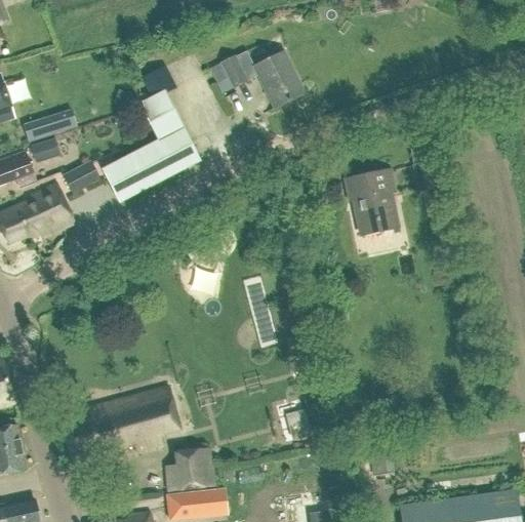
[(0,22),(8,18),(1,0),(0,0),(0,22)]
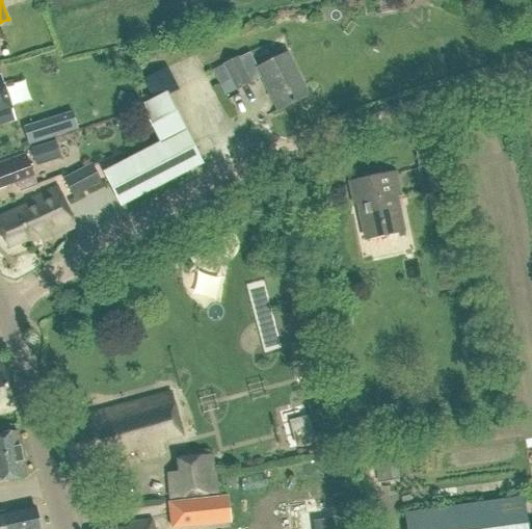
[(289,51),(259,64),(250,49),(239,54),(239,53),(225,60),(211,67),(218,82),(233,75),(238,85),(251,79),(263,74),(278,108),(310,94),(289,51)]
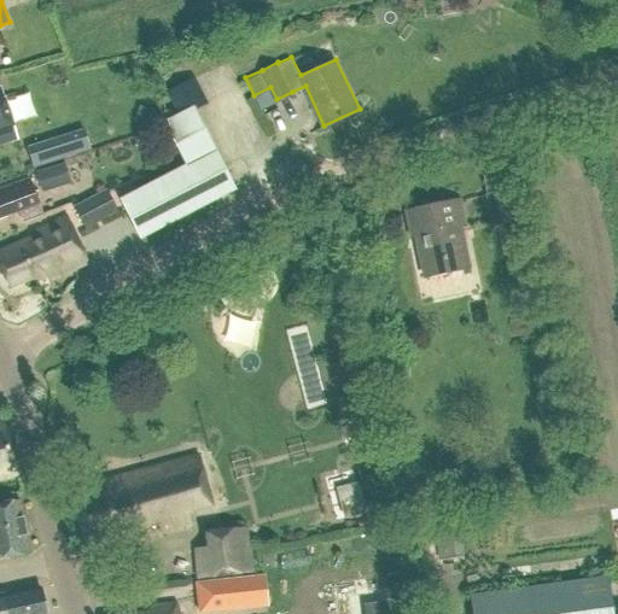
[(235,188),(194,106),(207,99),(194,75),(164,92),(178,115),(168,120),(172,133),(186,164),(122,198),(141,237),(235,188)]
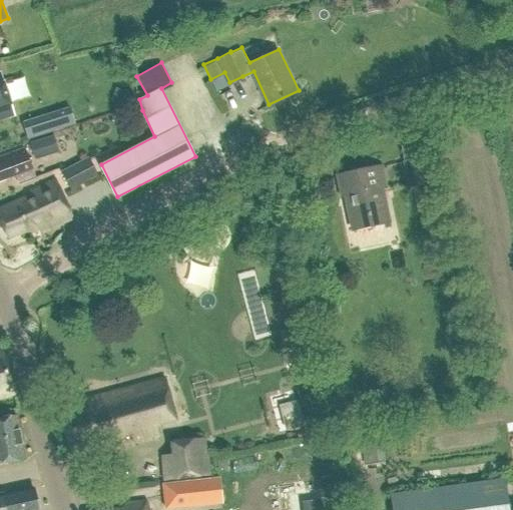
[(0,116),(15,112),(1,70),(0,69),(0,116)]
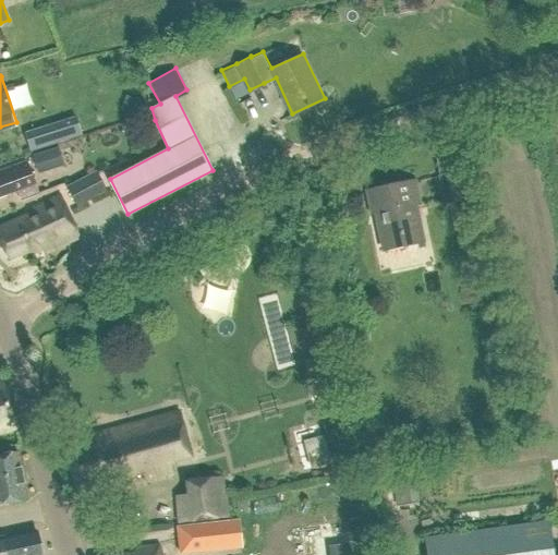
[(58,146),(32,154),(37,171),(63,164),(58,146)]
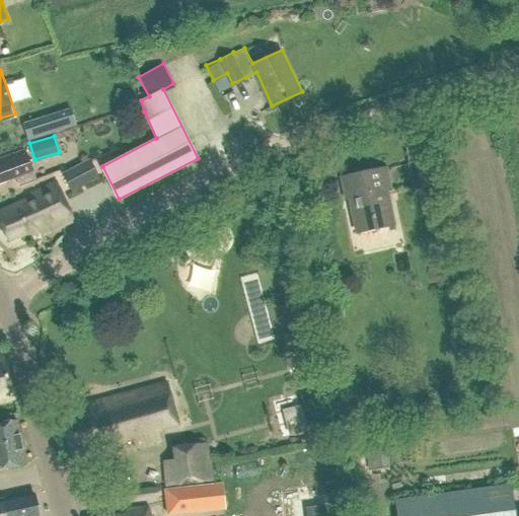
[(19,182),(35,176),(24,147),(0,155),(0,179),(16,174),(19,182)]
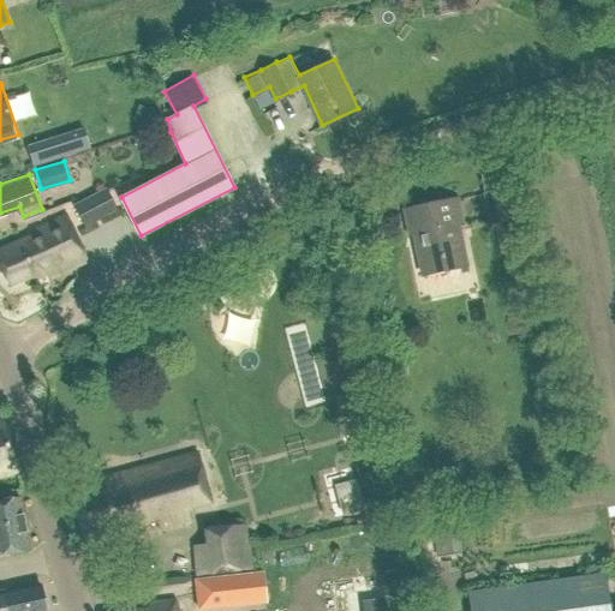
[(105,190),(77,201),(83,216),(111,205),(105,190)]
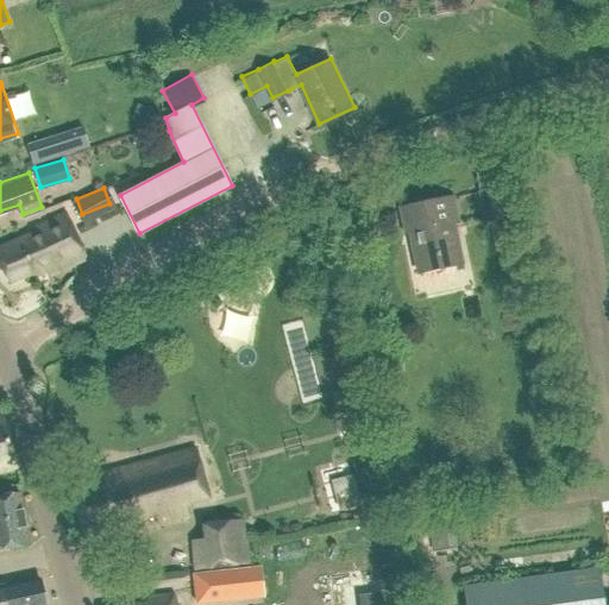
[(421,271),(462,263),(452,221),(458,220),(453,195),(399,207),(405,232),(412,229),(421,271)]
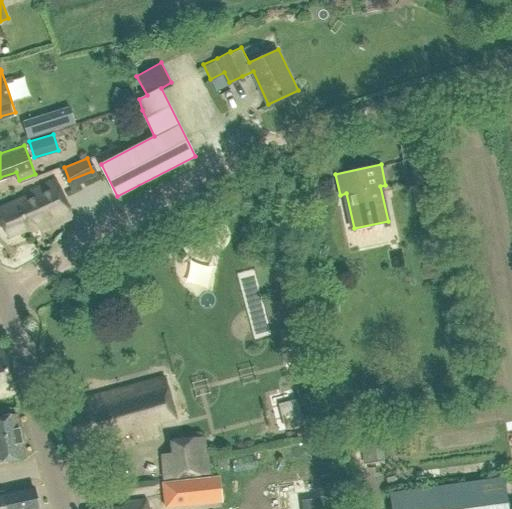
[(50,225),(60,221),(73,216),(56,176),(27,189),(29,192),(0,205),(0,214),(9,235),(27,227),(28,230),(48,221),(50,225)]
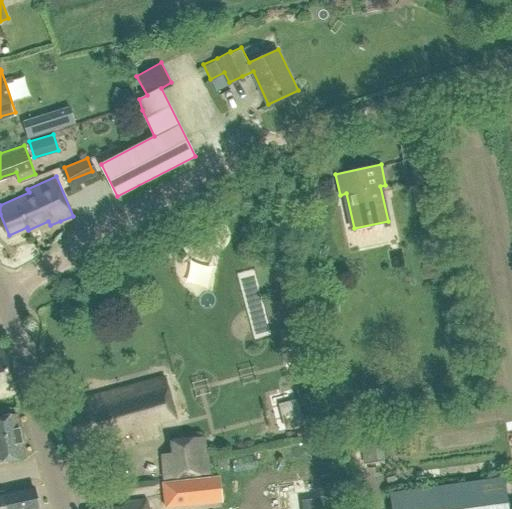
[(0,393),(17,389),(7,347),(0,348),(0,393)]
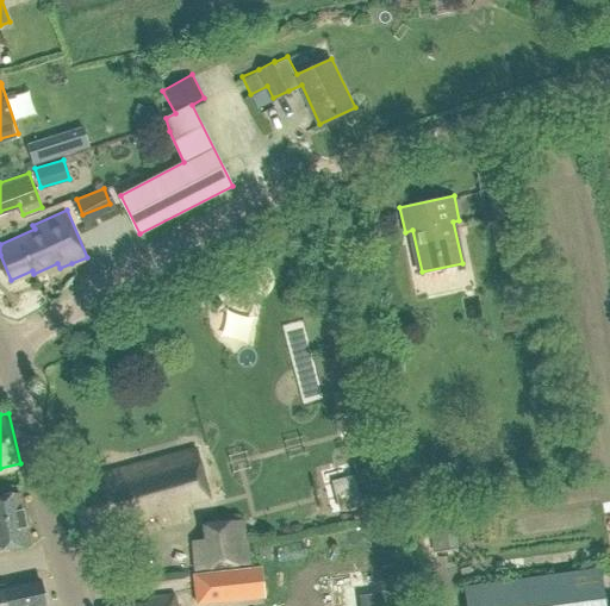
[(78,464),(94,460),(91,444),(74,449),(78,464)]
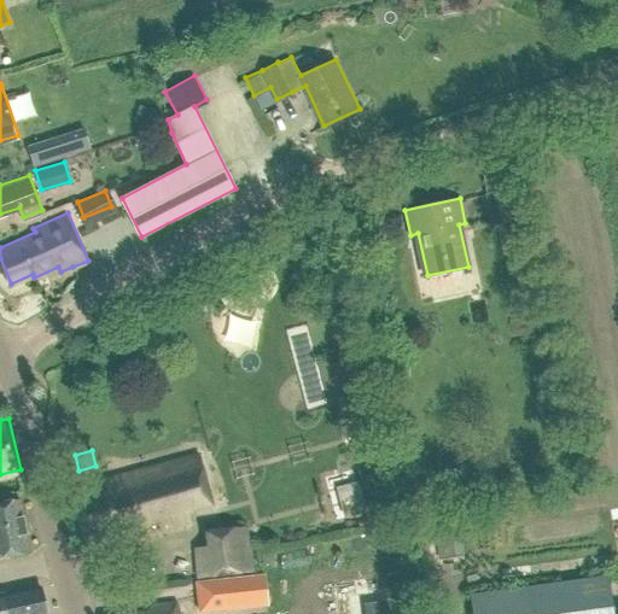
[(104,484),(70,493),(85,545),(118,536),(120,541),(143,534),(144,526),(157,522),(162,530),(191,522),(188,509),(213,503),(199,451),(103,478),(104,484)]
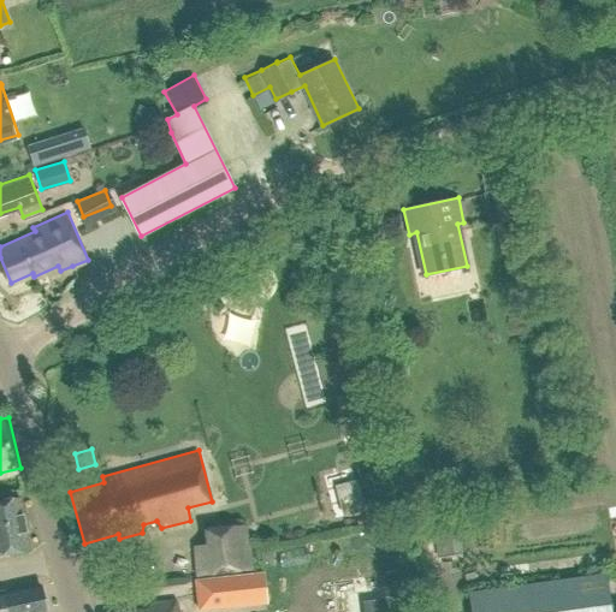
[(19,495),(0,499),(0,557),(10,556),(9,552),(29,548),(23,516),(27,515),(24,501),(21,503),(19,495)]
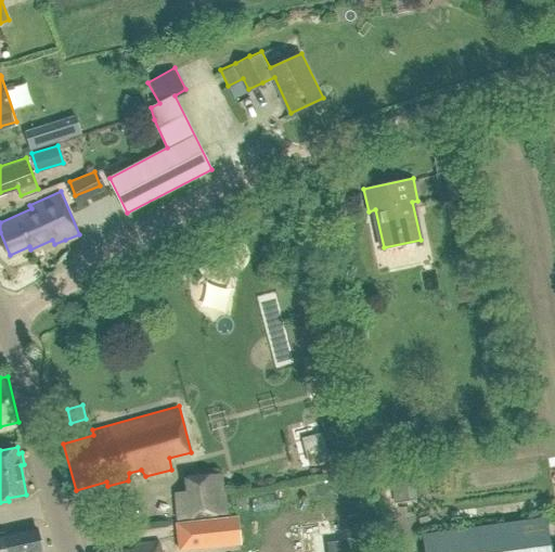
[(363,464),(368,484),(378,480),(374,462),(363,464)]
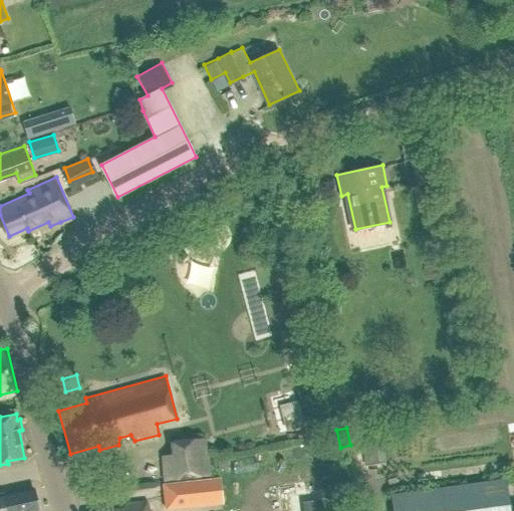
[(172,454),(162,455),(163,481),(213,475),(207,436),(170,440),(172,454)]
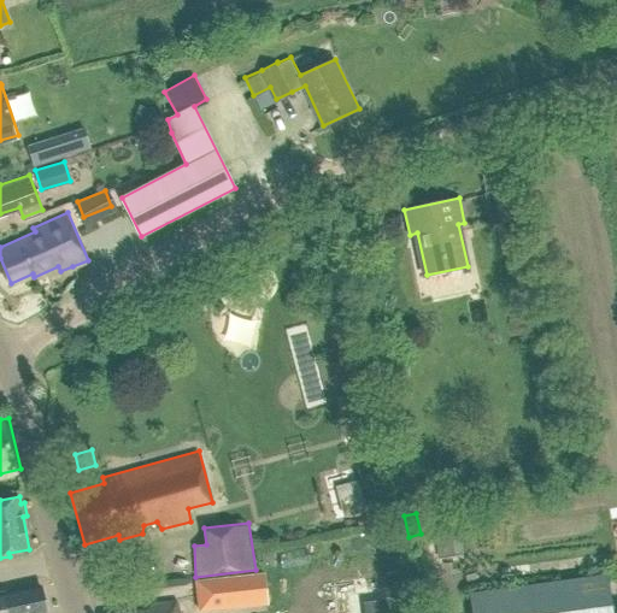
[(193,581),(197,612),(266,605),(263,572),(193,581)]
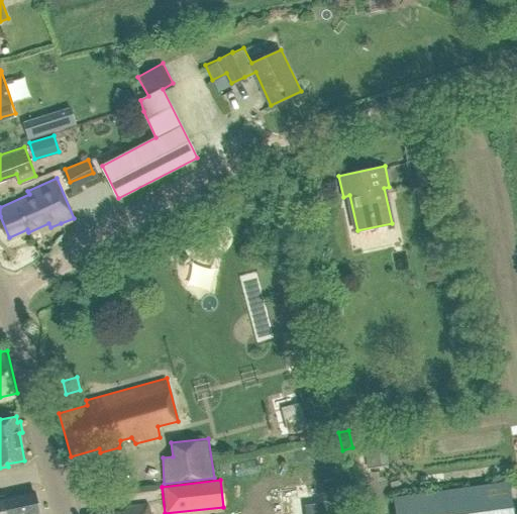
[(516,513),(516,499),(512,500),(510,481),(394,497),(396,513),(516,513)]
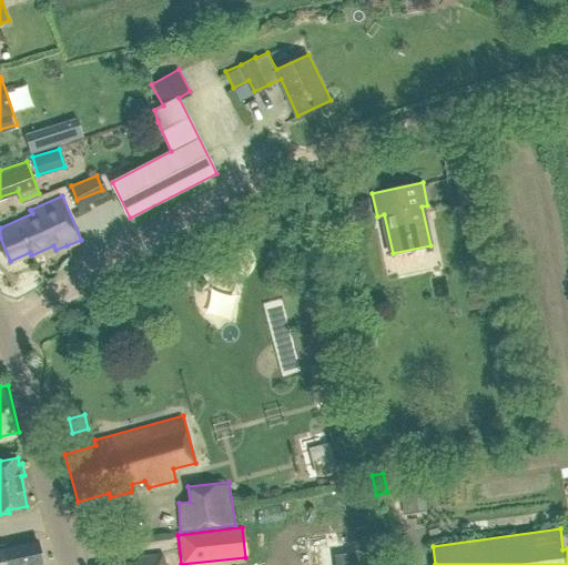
[(4,544),(0,544),(0,564),(43,564),(43,562),(48,561),(46,551),(42,551),(40,540),(6,547),(4,544)]
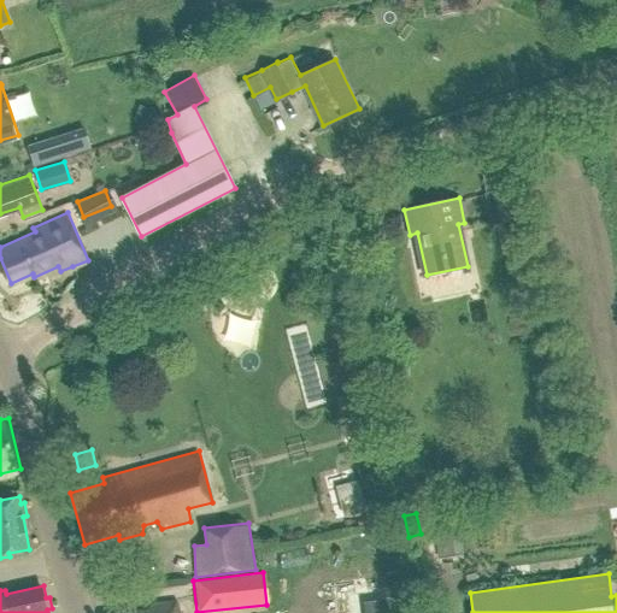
[(113,612),(177,612),(175,596),(148,601),(150,607),(113,612)]
